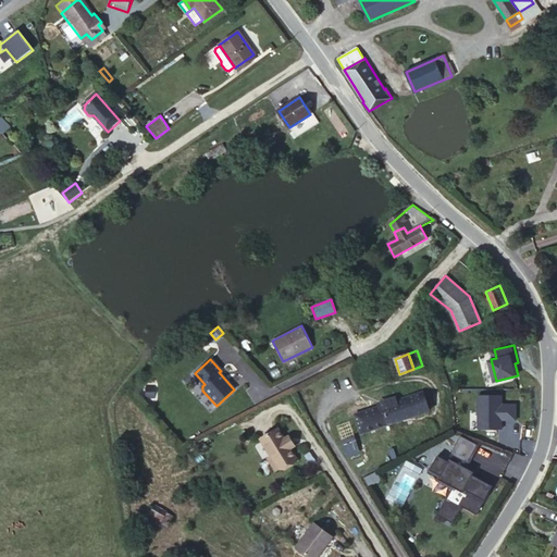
[(421,394),(356,415),(361,432),(426,411),(421,394)]
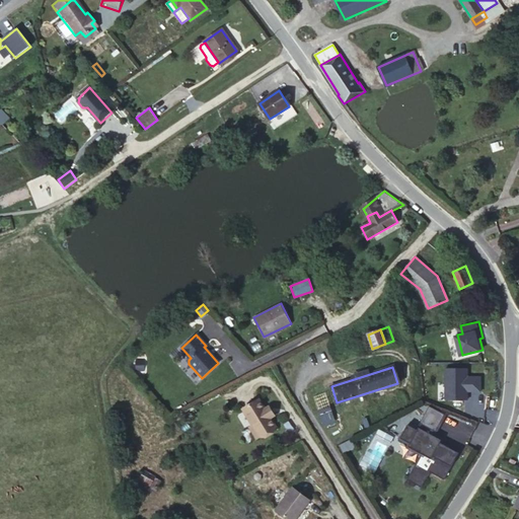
[(466,368),(444,368),(445,399),(467,398),(466,389),(470,389),(470,390),(479,390),(479,376),(470,376),(470,380),(466,380),(466,368)]
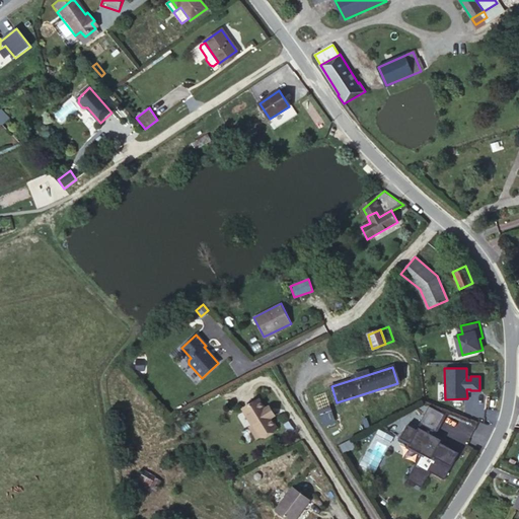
[(272,420),(267,410),(264,412),(257,401),(241,411),(260,439),(275,430),(270,421),(272,420)]
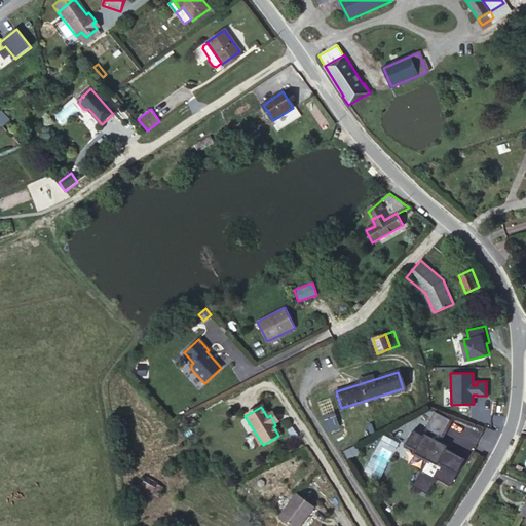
[(446,441),(451,443),(468,451),(479,431),(455,420),(446,441)]
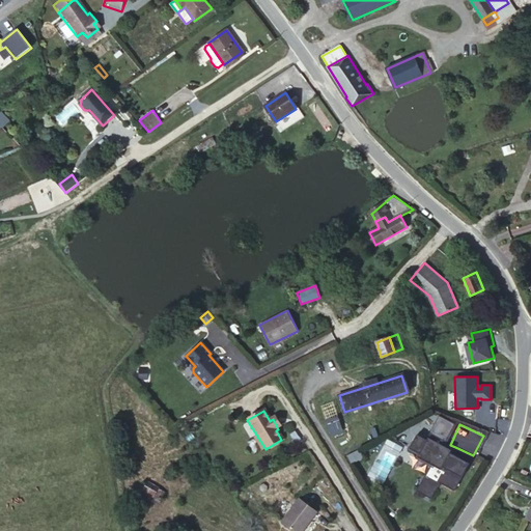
[(388,439),(368,478),(382,485),(401,446),(388,439)]
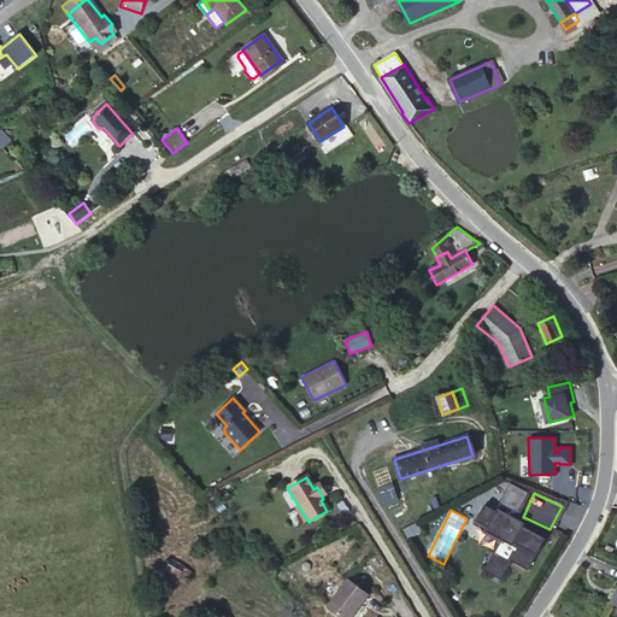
[(550,529),(529,519),(511,558),(532,568),(550,529)]
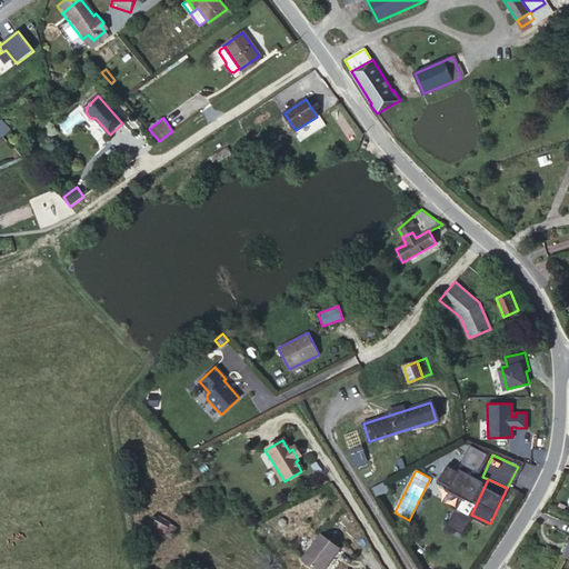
[(490,523),(471,515),(456,546),(473,556),(490,523)]
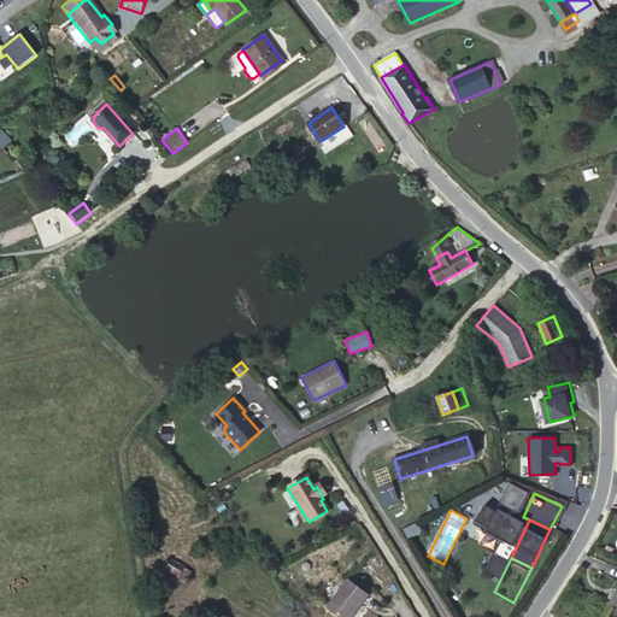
[(171,560),(164,574),(178,582),(186,569),(171,560)]
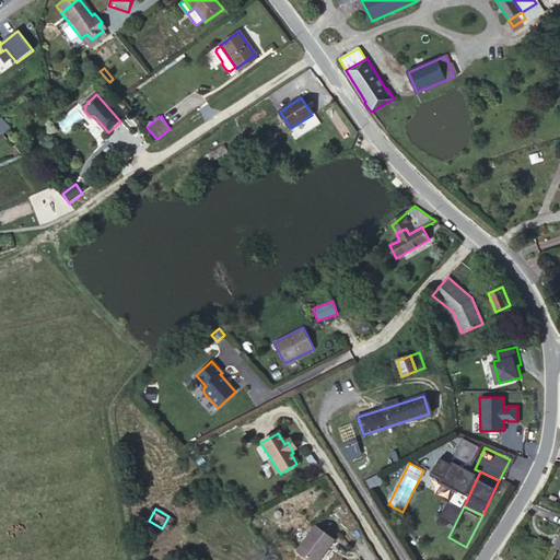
[(315,528),(296,552),(307,559),(318,559),(333,540),(315,528)]
